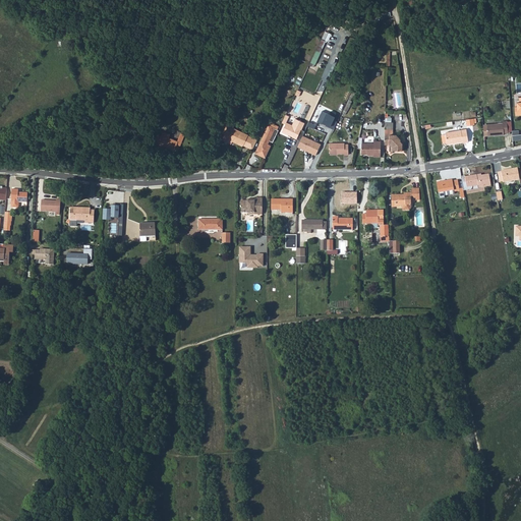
[(323,39),(332,42),(334,34),(325,31),(323,39)]
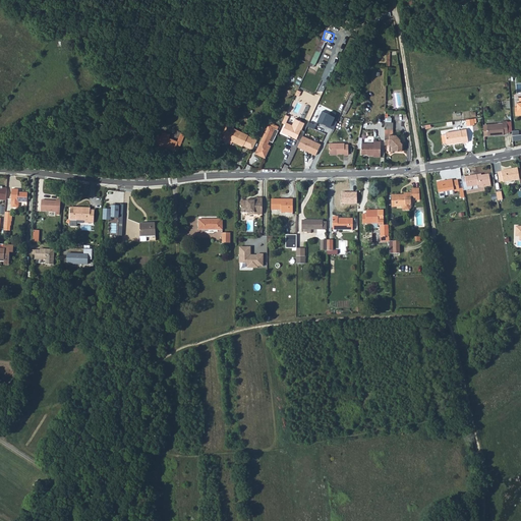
[(320,39),(312,63),(317,64),(325,40),(320,39)]
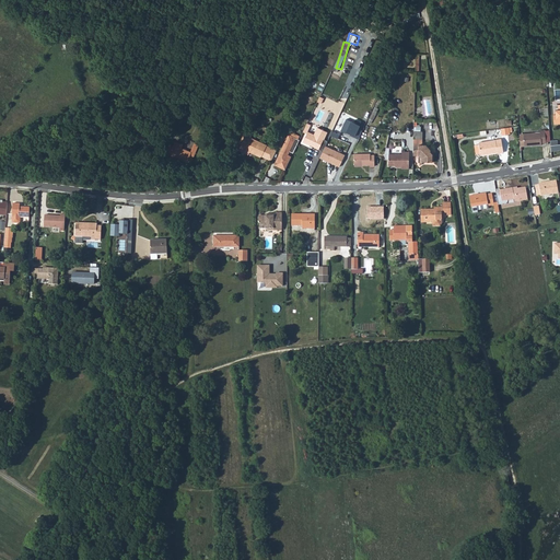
[(211,103),(225,111),(231,100),(217,93),(211,103)]
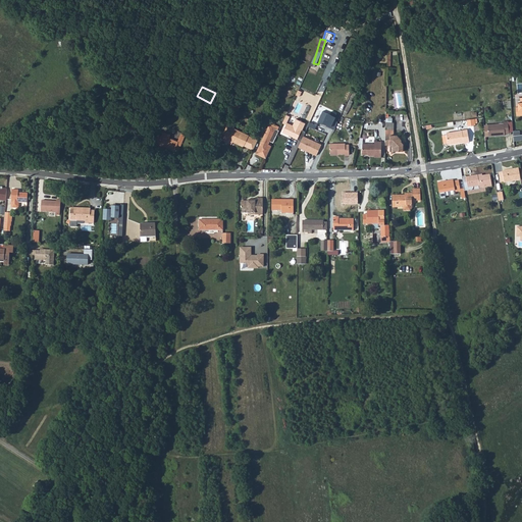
[(294,139),(301,142),(306,133),(301,131),(304,123),(296,120),(293,126),(286,123),(282,132),(290,135),(290,136),(294,138),(294,139)]
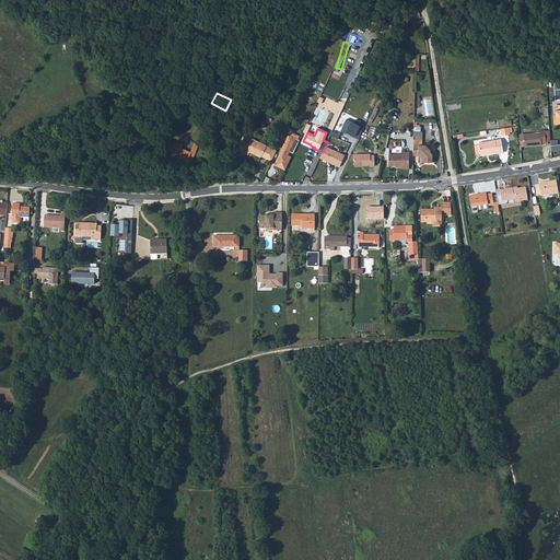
[(523,133),(524,146),(541,144),(541,143),(546,142),(545,129),(540,130),(540,131),(523,133)]
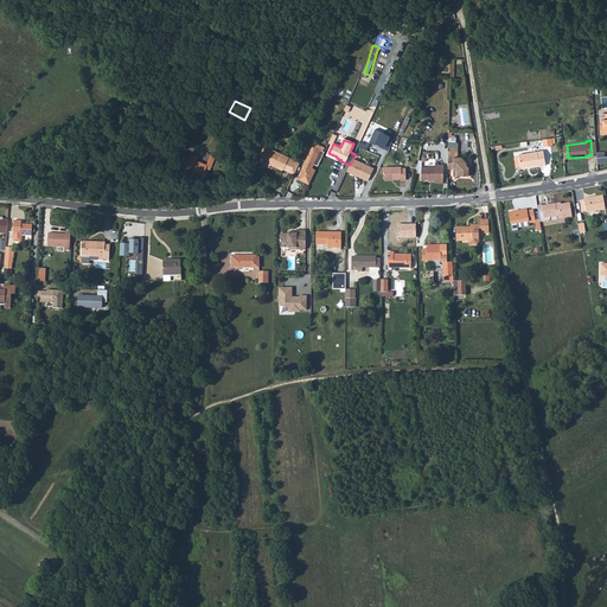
[(267,145),(261,158),(259,163),(268,167),(270,164),(285,170),(289,158),(272,149),(273,148),(267,145)]
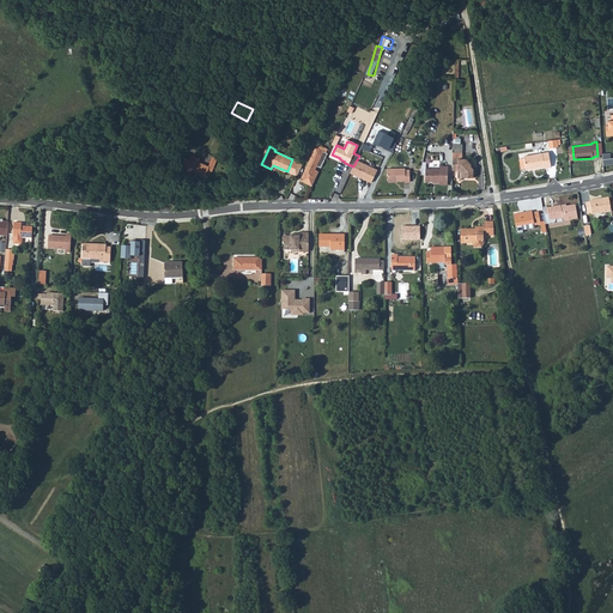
[(316,167),(321,169),(327,155),(316,149),(301,182),(313,187),(319,173),(315,171),(316,167)]
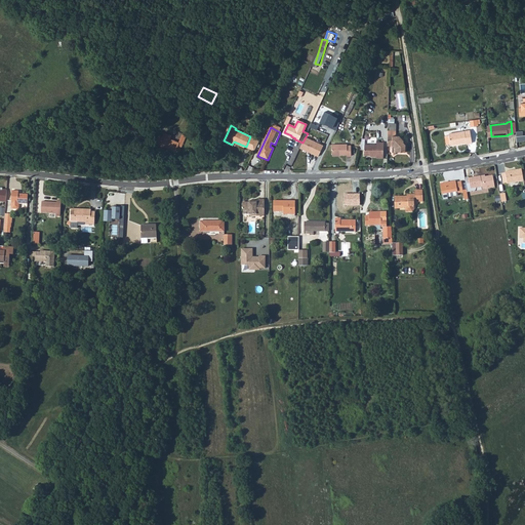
[(388,146),(394,146),(396,146),(397,148),(397,152),(407,152),(407,146),(404,143),(404,140),(399,136),(396,136),(396,134),(395,134),(395,129),(388,129),(388,143),(388,146)]
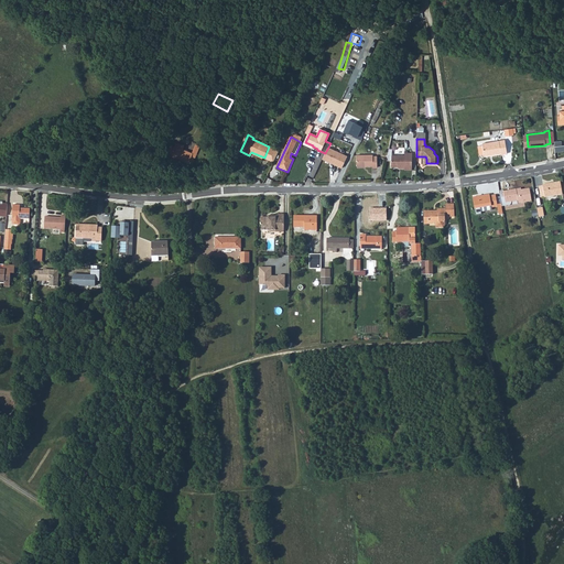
[(477,147),(479,155),(484,154),(485,156),(501,153),(501,154),(507,153),(505,140),(483,143),(483,145),(477,147)]
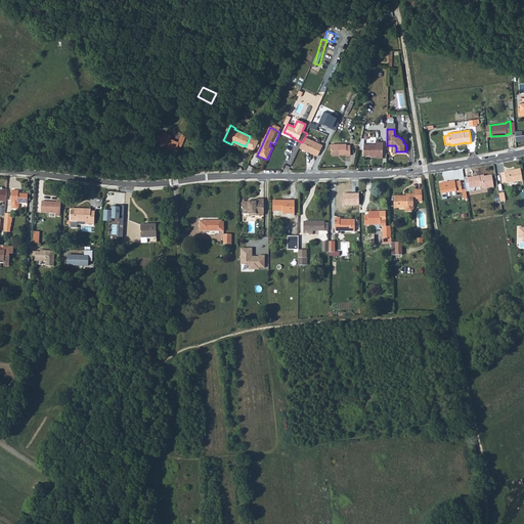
[(160,145),(175,151),(179,142),(170,138),(171,136),(165,133),(164,136),(160,145)]
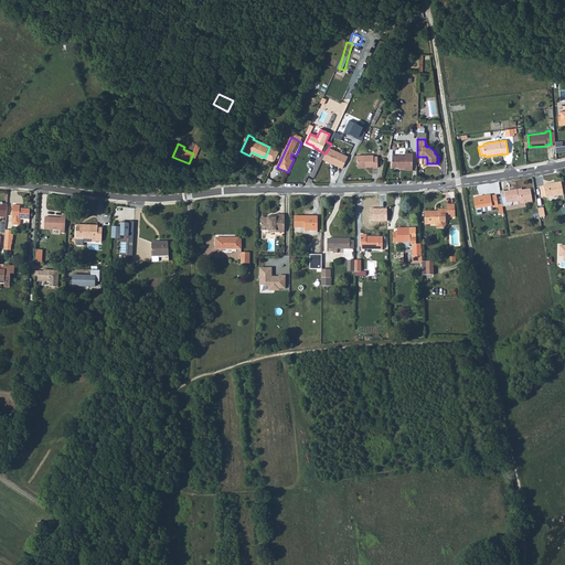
[(279,151),(269,147),(265,158),(274,162),(279,151)]
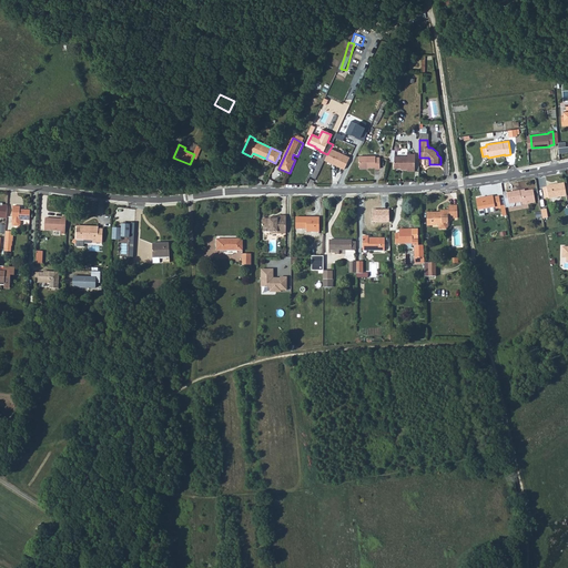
[(407,154),(407,156),(394,156),(394,168),(407,168),(407,171),(414,171),(415,154),(407,154)]
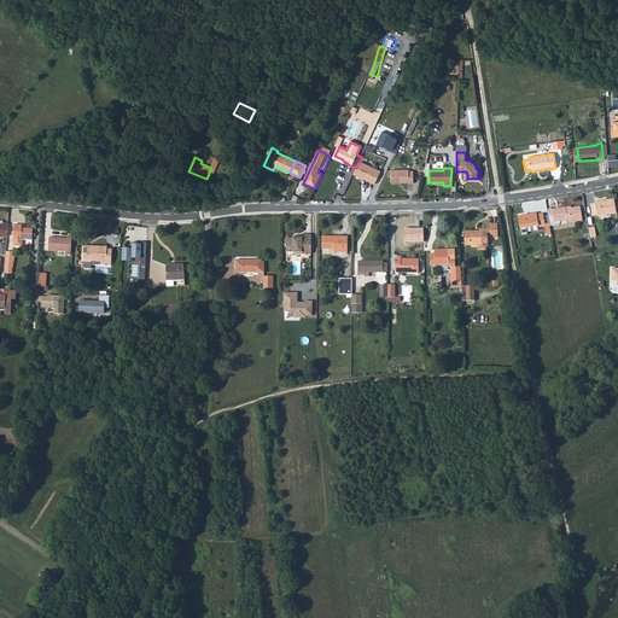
[(391,182),(409,181),(409,184),(413,184),(414,172),(409,172),(409,170),(391,170),(391,182)]
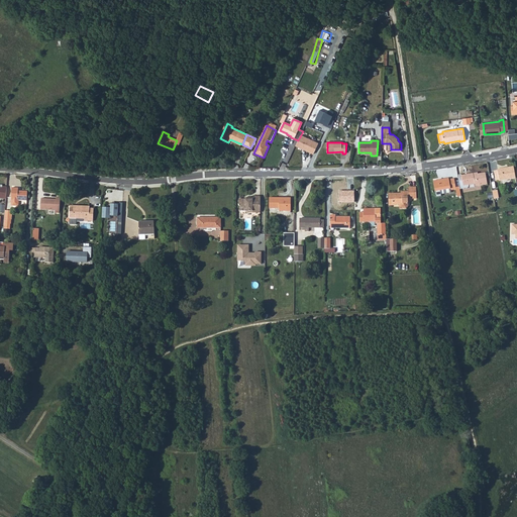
[(498,169),(498,170),(500,180),(500,181),(515,178),(513,166),(498,169)]
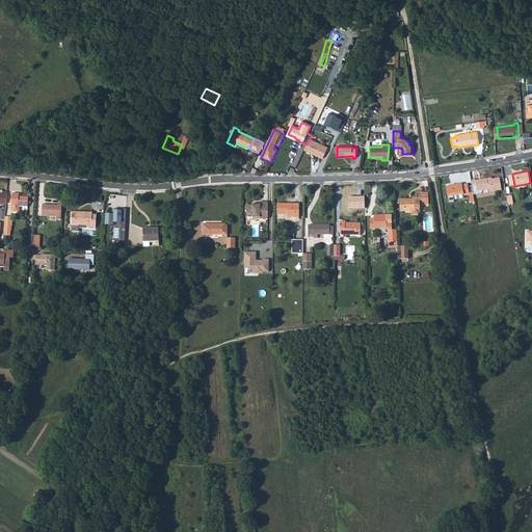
[(501,186),(499,177),(491,179),(487,180),(487,178),(471,181),(473,194),(479,192),(480,191),(480,190),(488,189),(488,191),(501,189),(502,196),(506,196),(505,188),(501,188),(501,186)]
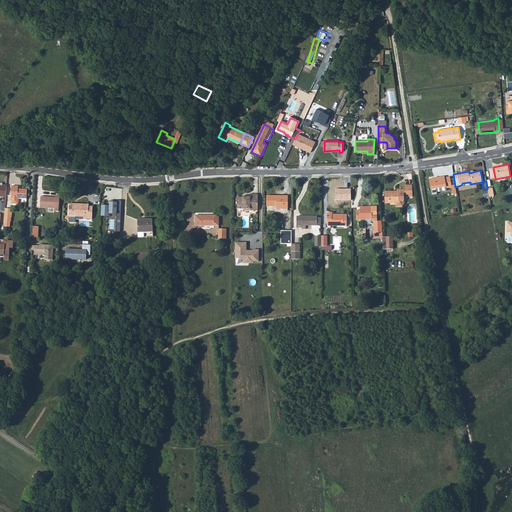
[(436,188),(446,186),(446,188),(452,187),(450,176),(444,177),(444,176),(429,178),(430,189),(432,194),(437,193),(436,188)]
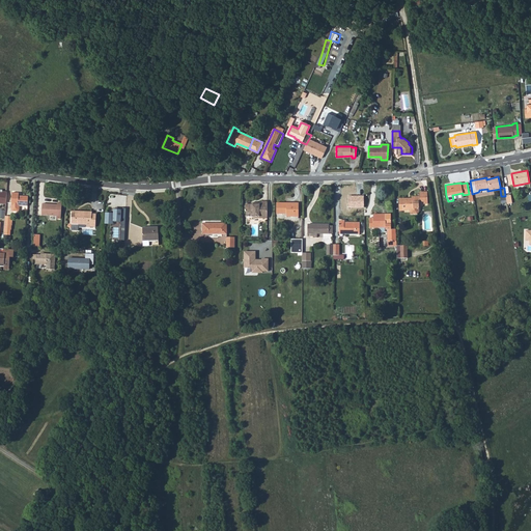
[(410,210),(410,214),(417,214),(419,212),(419,208),(419,202),(423,201),(423,203),(427,203),(427,192),(419,193),(419,197),(412,197),(413,199),(409,199),(409,198),(403,199),(403,198),(398,198),(398,211),(403,211),(410,210)]
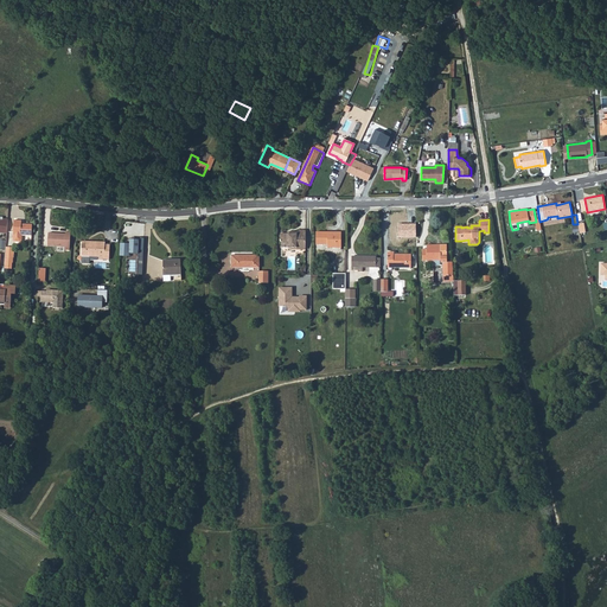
[(31,236),(32,224),(21,224),(21,221),(14,221),(13,240),(14,242),(20,242),(21,241),(23,235),(31,236)]
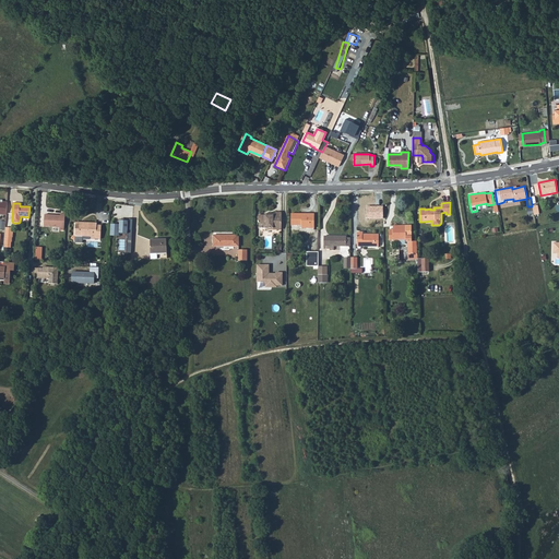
[(264,216),(258,216),(258,223),(259,223),(259,228),(266,228),(273,228),(273,230),(278,230),(278,228),(282,228),(281,212),(276,212),(276,214),(268,214),(268,216),(264,216)]
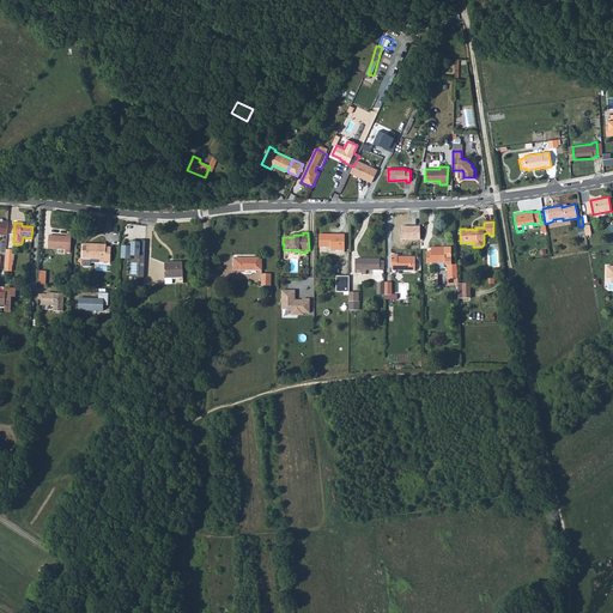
[(71,253),(72,235),(66,235),(66,236),(49,236),(48,249),(65,249),(65,253),(71,253)]
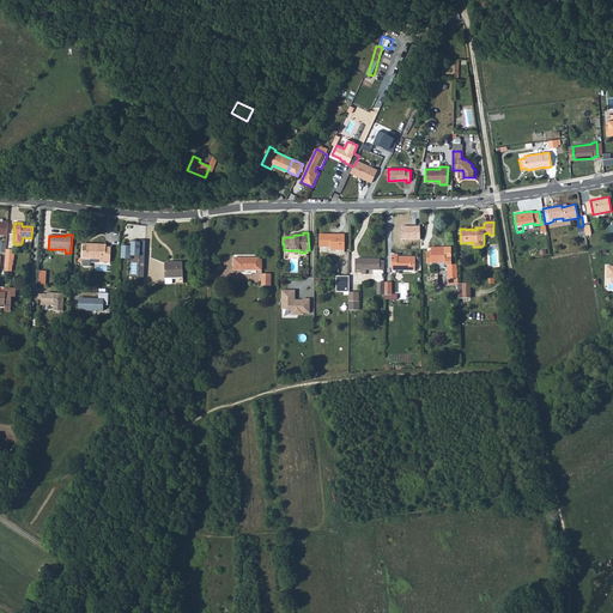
[(320,235),(320,247),(331,247),(331,250),(345,250),(345,235),(320,235)]
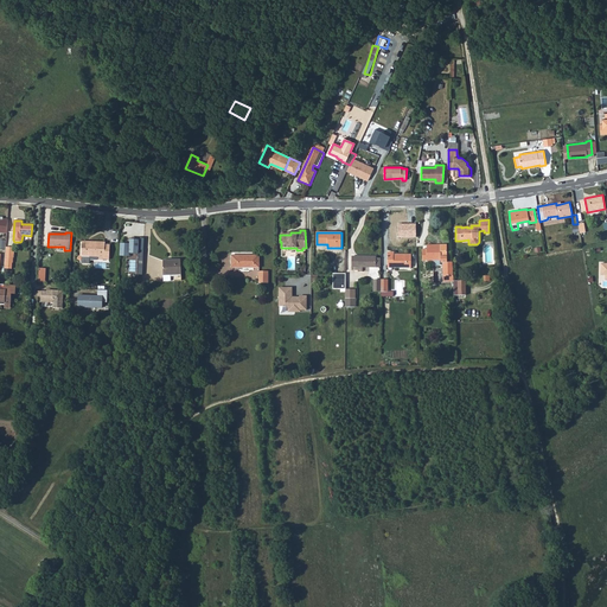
[(144,238),(131,237),(129,243),(121,243),(121,256),(129,256),(129,253),(139,254),(139,250),(144,250),(144,238)]
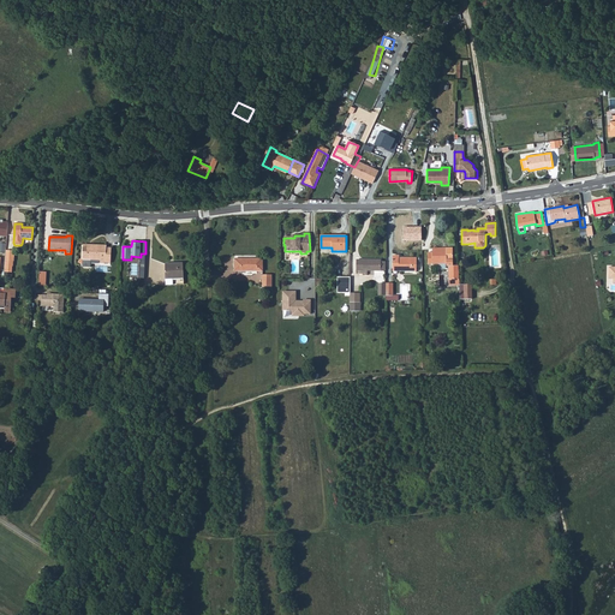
[(90,267),(90,260),(100,261),(100,263),(111,263),(112,249),(107,249),(107,246),(93,245),(93,248),(83,248),(83,260),(81,260),(79,261),(81,263),(82,264),(82,267),(90,267)]
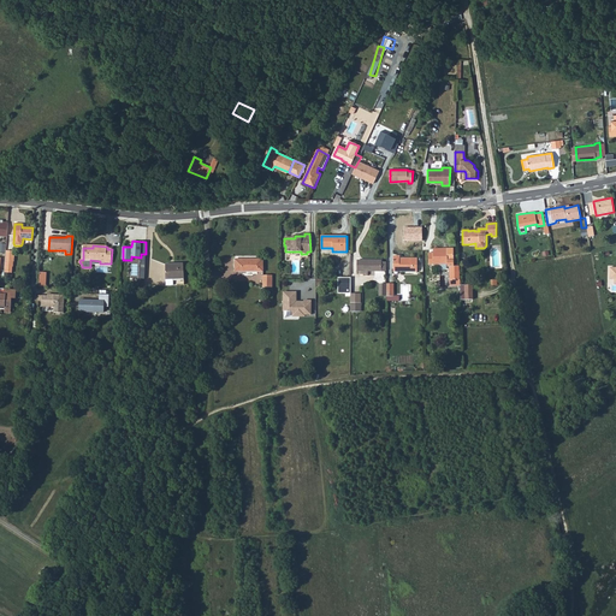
[(460,266),(454,266),(454,249),(433,249),(433,253),(428,254),(428,265),(448,265),(448,266),(449,266),(450,285),(460,285),(460,266)]
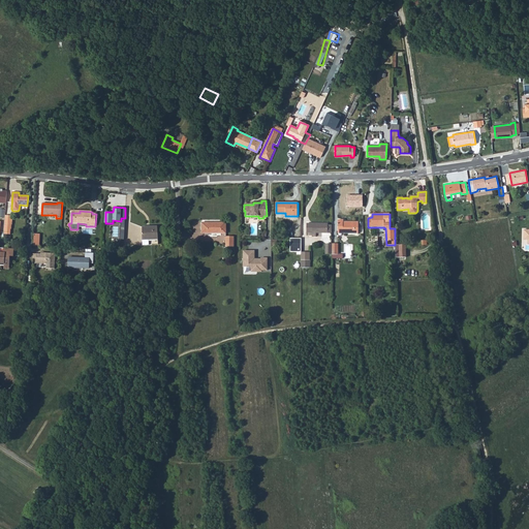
[(12,216),(4,215),(4,224),(11,225),(12,216)]
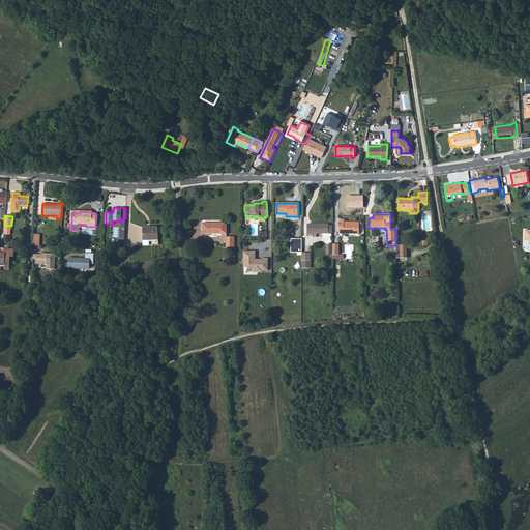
[(339,234),(358,234),(359,223),(344,223),(344,221),(339,221),(339,234)]
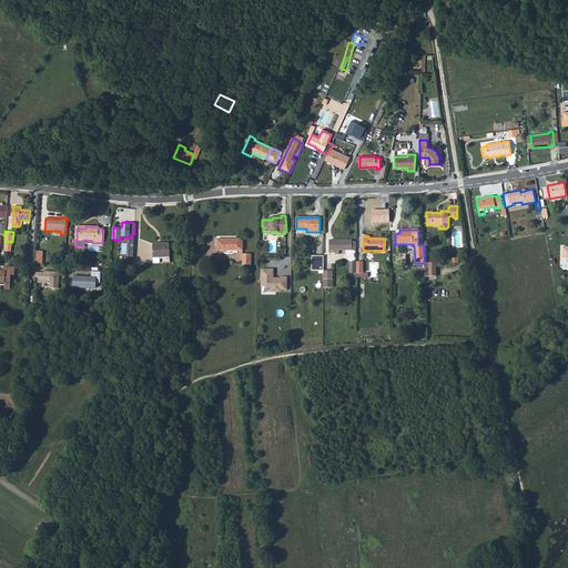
[(217,251),(242,251),(242,240),(217,240),(217,251)]
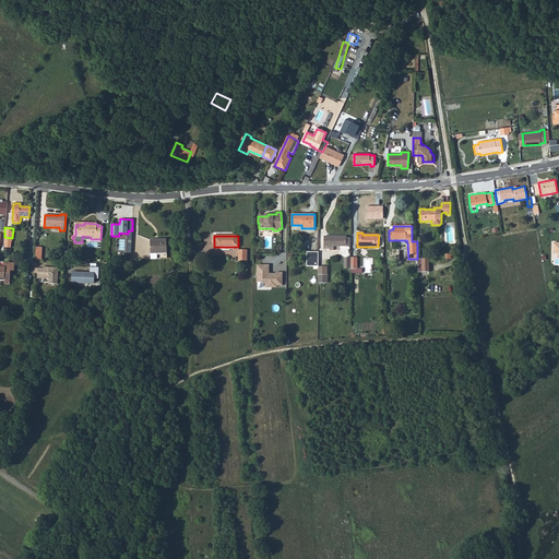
[(346,247),(346,237),(323,237),(323,246),(324,246),(324,249),(330,249),(330,250),(333,250),(333,246),(346,247)]
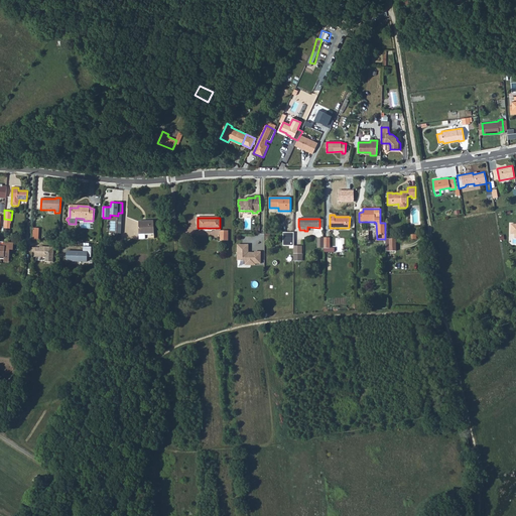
[(138,222),(139,239),(154,239),(154,222),(138,222)]
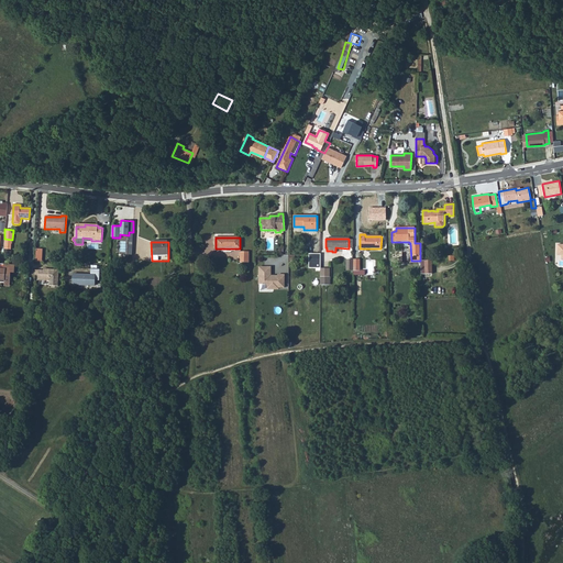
[(320,254),(309,254),(309,268),(320,268),(320,254)]
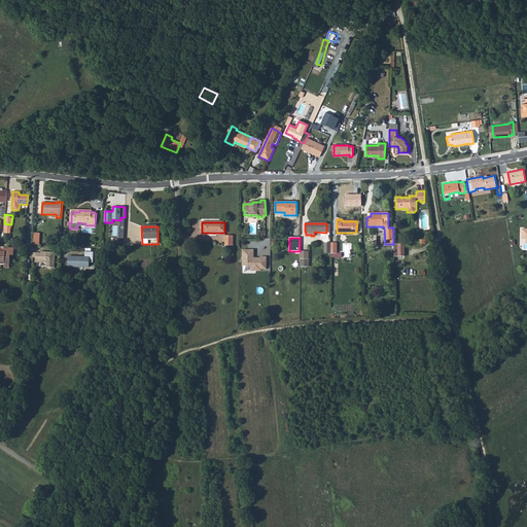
[(403,244),(393,244),(394,257),(405,256),(403,244)]
